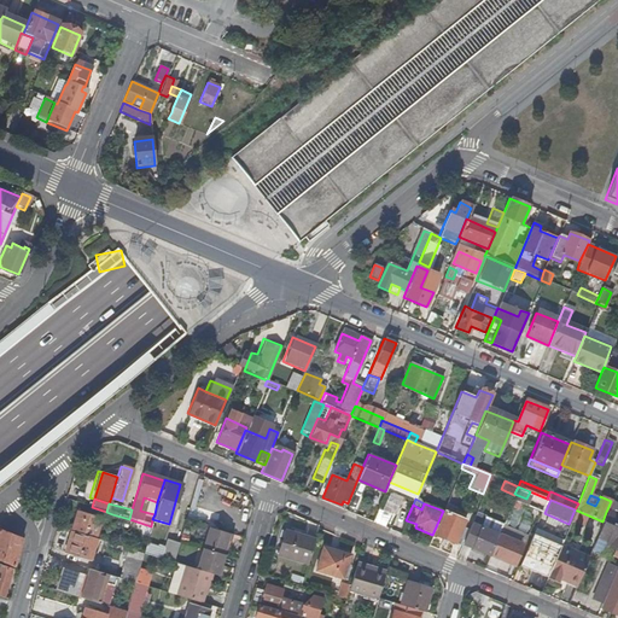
[(606,512),(602,522),(617,528),(617,506),(614,516),(606,512)]
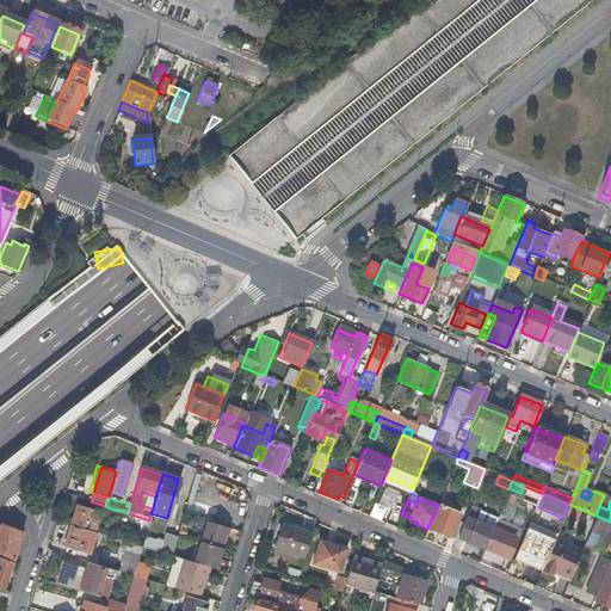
[(438,505),(427,529),(455,539),(456,538),(462,525),(456,523),(457,519),(449,516),(451,508),(438,504),(438,505)]
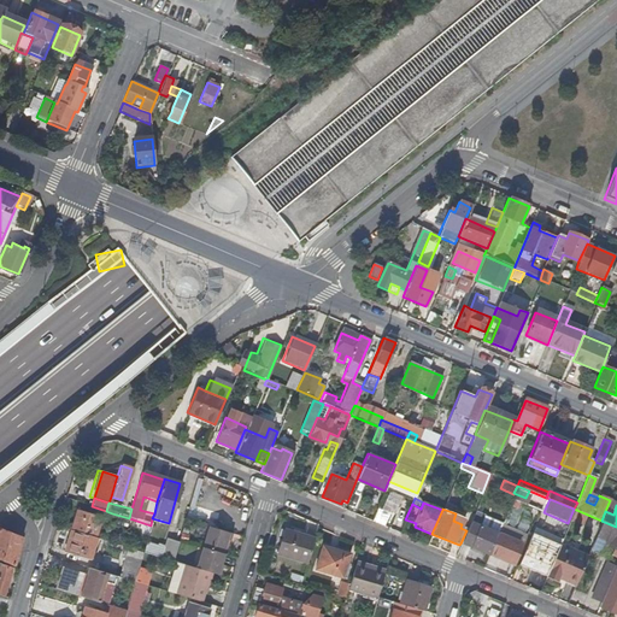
[(466,530),(460,544),(488,554),(497,534),(479,526),(483,513),(475,510),(466,530)]
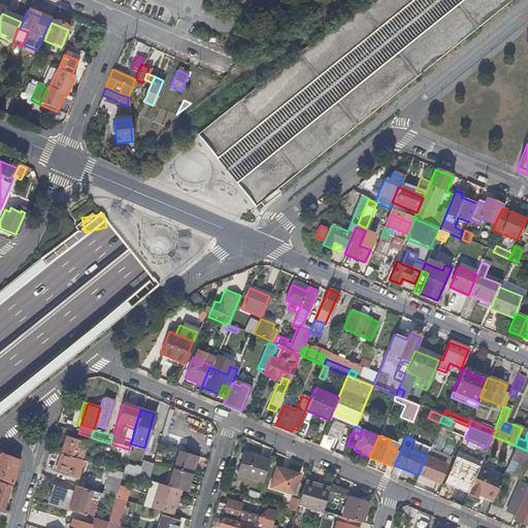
[(321,437),(318,447),(324,450),(328,440),(321,437)]
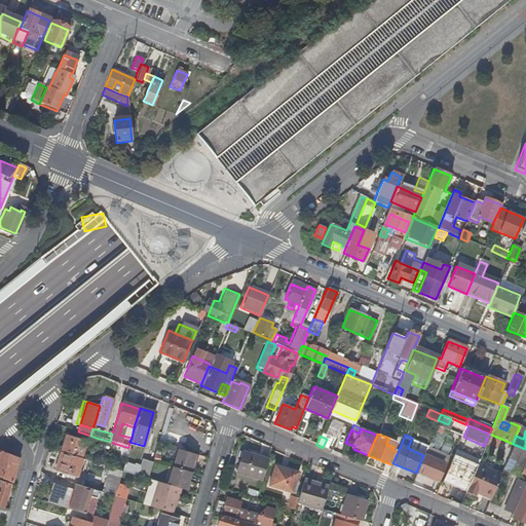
[(65,437),(60,453),(62,453),(81,459),(86,443),(65,437)]
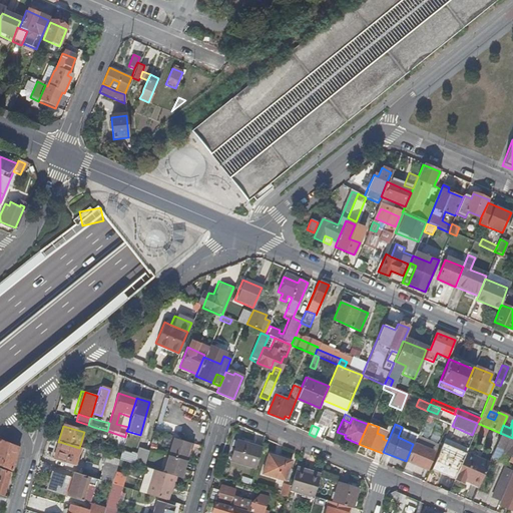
[(105,438),(107,431),(93,427),(91,433),(105,438)]
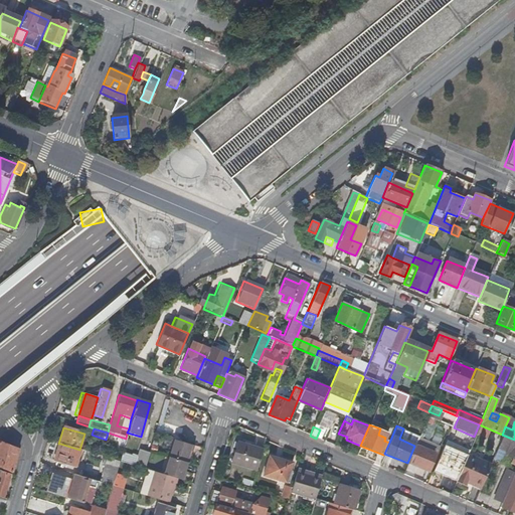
[(108,433),(106,440),(112,441),(114,435),(108,433)]
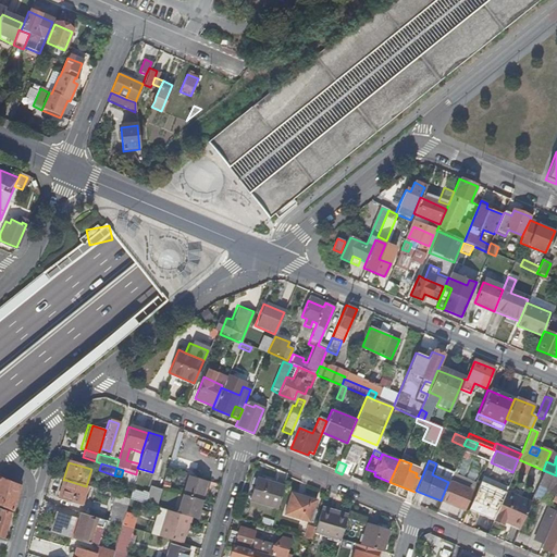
[(545,489),(556,493),(556,475),(543,470),(537,481),(547,485),(545,489)]
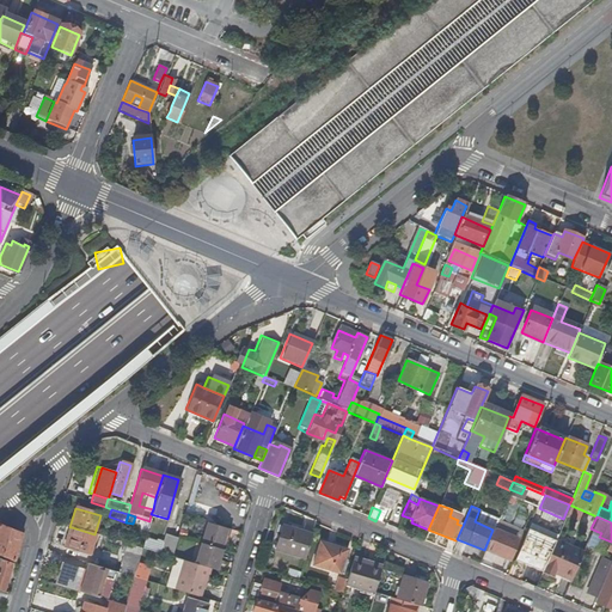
[(225,530),(204,524),(193,564),(208,569),(214,571),(220,551),(219,551),(225,530)]
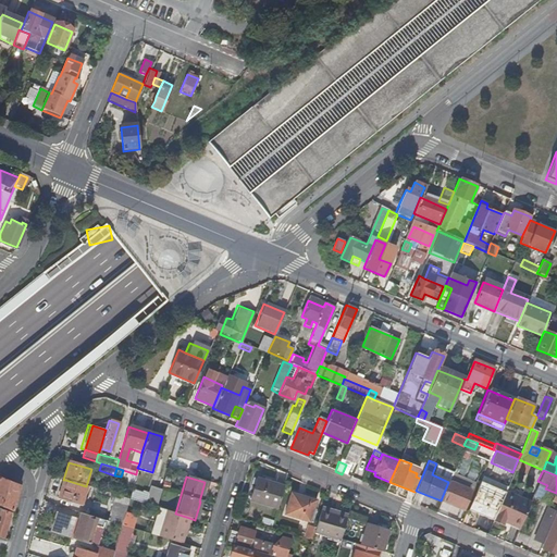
[(275,508),(282,487),(255,479),(248,500),(275,508)]
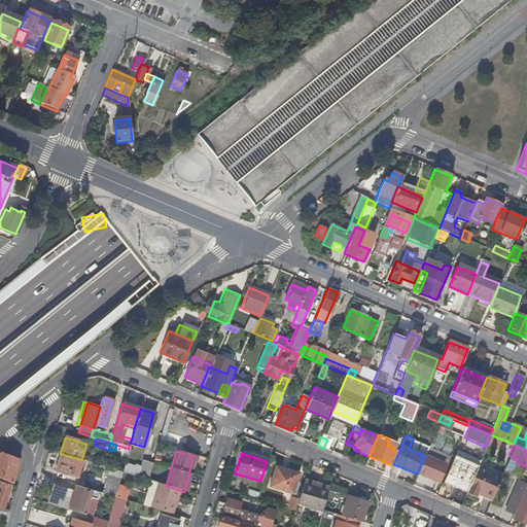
[(0,479),(11,483),(16,464),(14,459),(0,454),(0,479)]
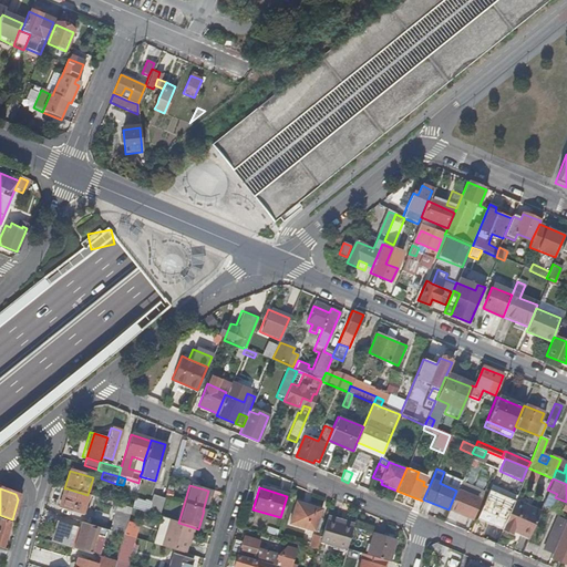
[(88,495),(66,488),(60,508),(83,516),(90,496),(88,495)]
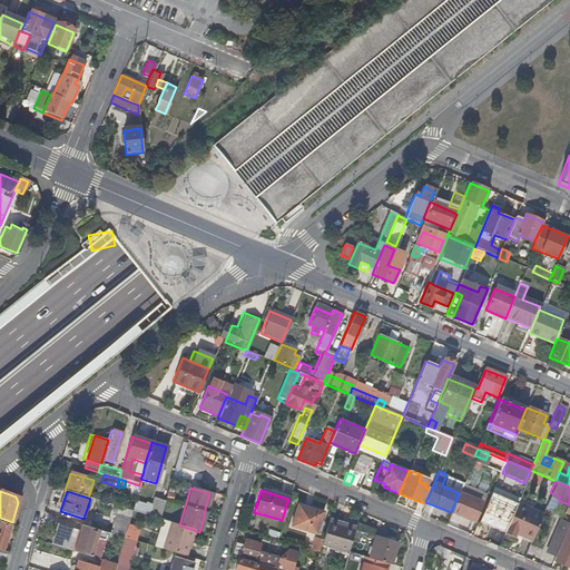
[(459,493),(451,512),(470,521),(478,501),(459,493)]
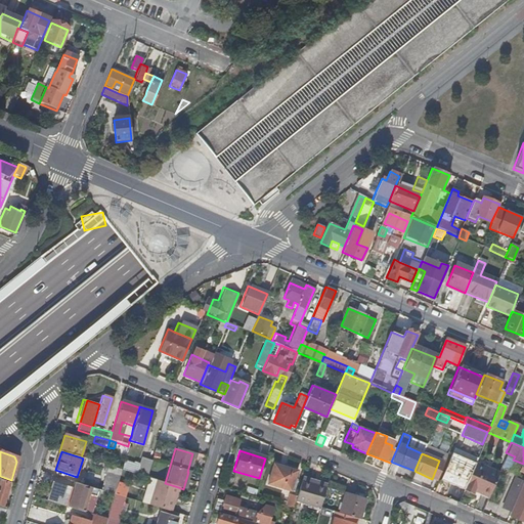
[(123,463),(121,470),(145,477),(149,462),(140,459),(137,467),(123,463)]
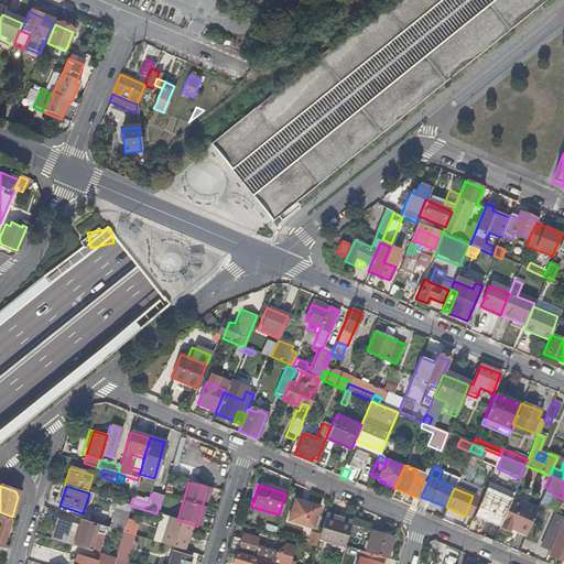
[(510,498),(497,529),(507,532),(509,529),(523,535),(535,509),(510,498)]
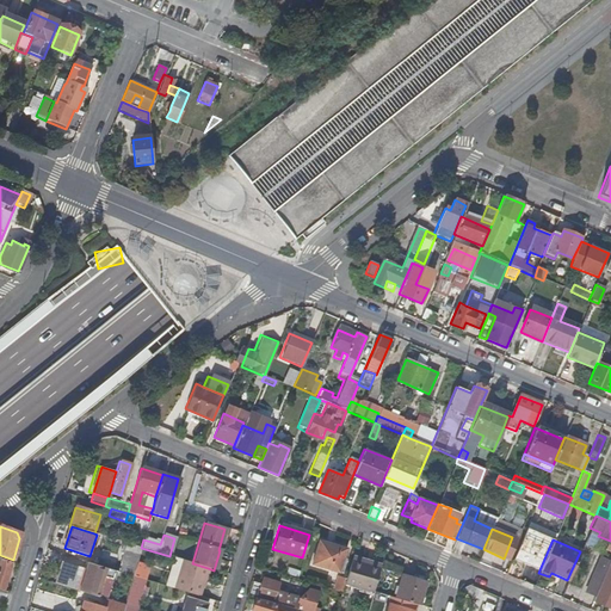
[(318,542),(310,565),(338,573),(343,559),(345,550),(318,542)]
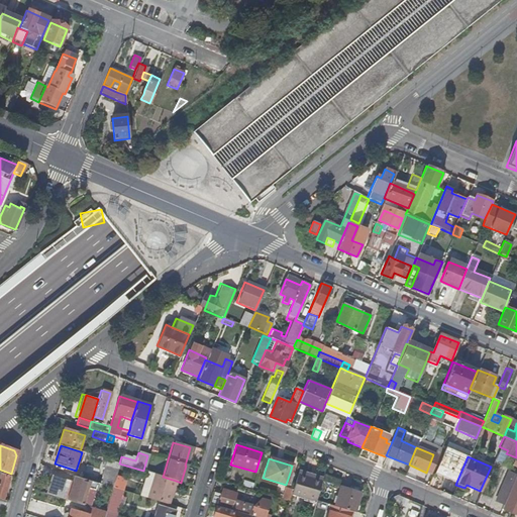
[(98,484),(112,488),(117,472),(119,463),(105,459),(98,484)]
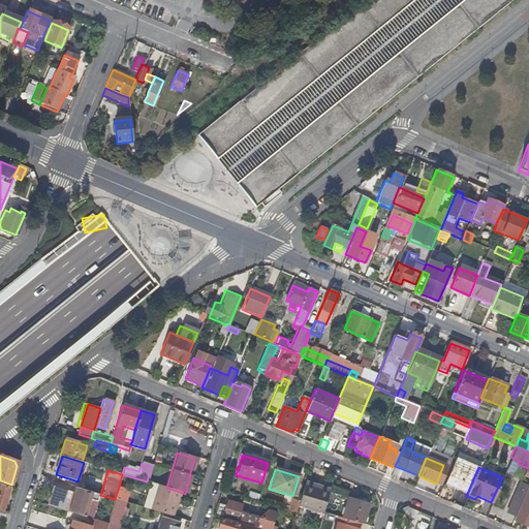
[(120,483),(115,499),(125,502),(126,500),(134,503),(137,492),(128,489),(129,486),(120,483)]
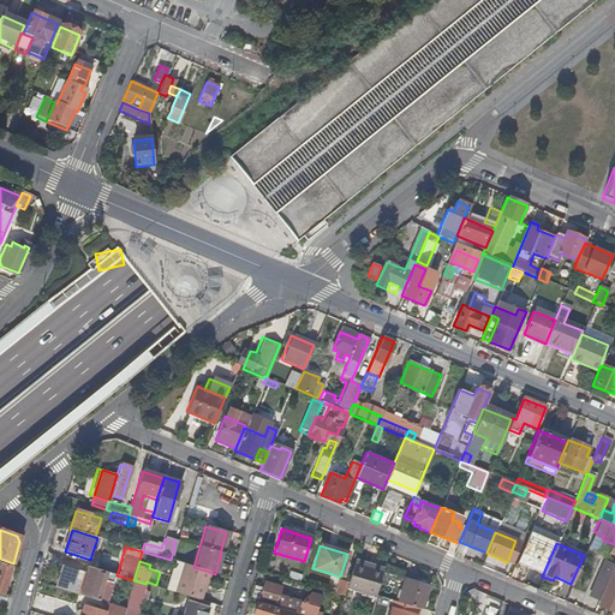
[(173,561),(165,590),(201,601),(209,572),(193,567),(173,561)]
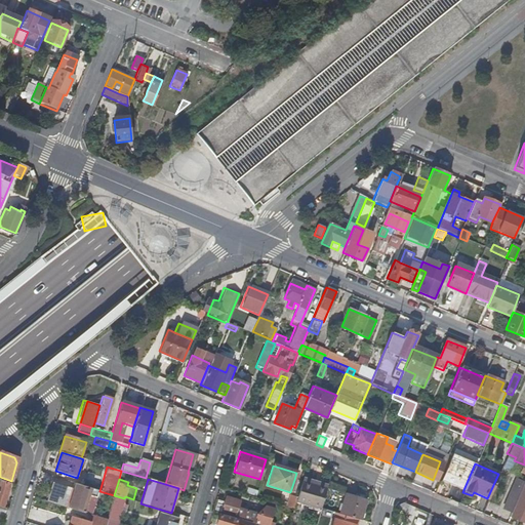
[(301,479),(300,482),(325,489),(326,486),(301,479)]
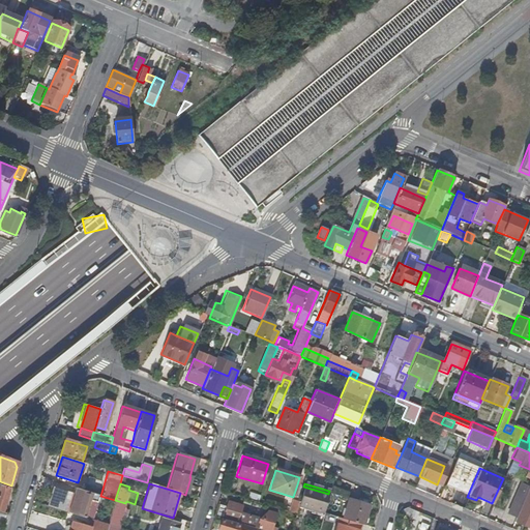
[(527,488),(519,483),(506,512),(514,517),(527,488)]
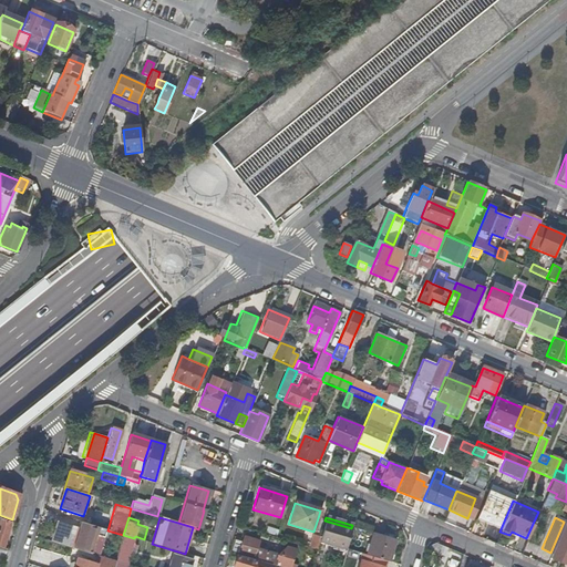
[(351,528),(325,521),(319,543),(344,550),(351,528)]
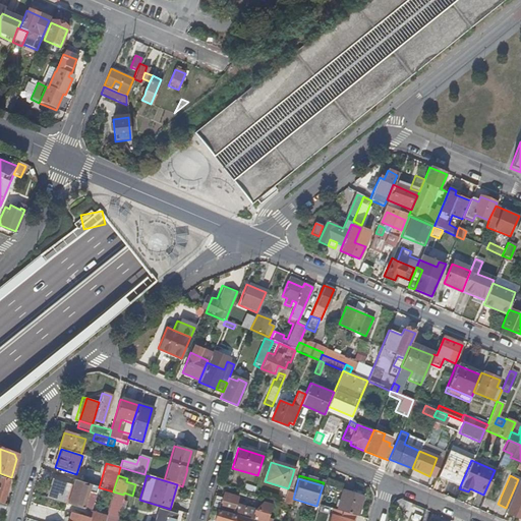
[(96,486),(73,479),(71,486),(50,479),(45,498),(63,503),(66,504),(80,509),(85,490),(94,494),(96,486)]
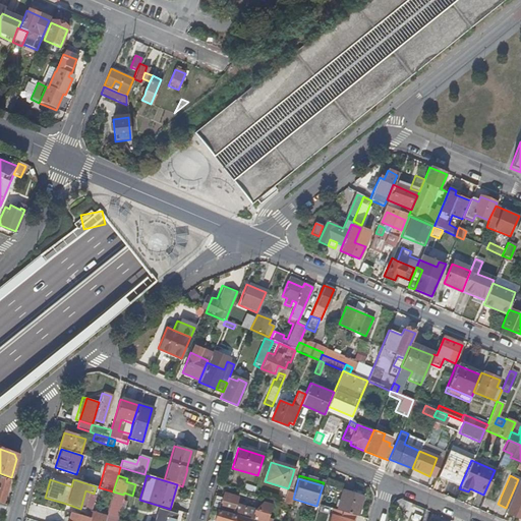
[(520,480),(518,479),(506,508),(504,513),(520,520),(520,480)]
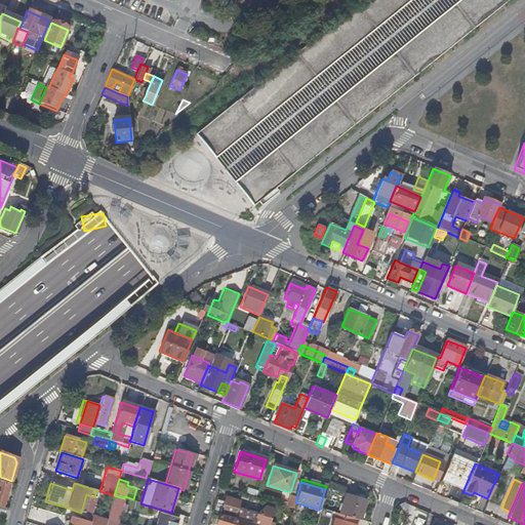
[(346,492),(338,515),(360,521),(366,498),(346,492)]
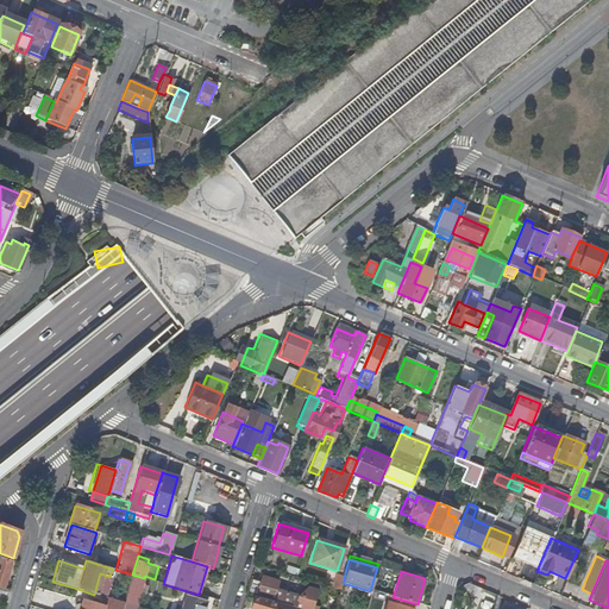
[(331,586),(338,589),(343,575),(334,572),(331,586)]
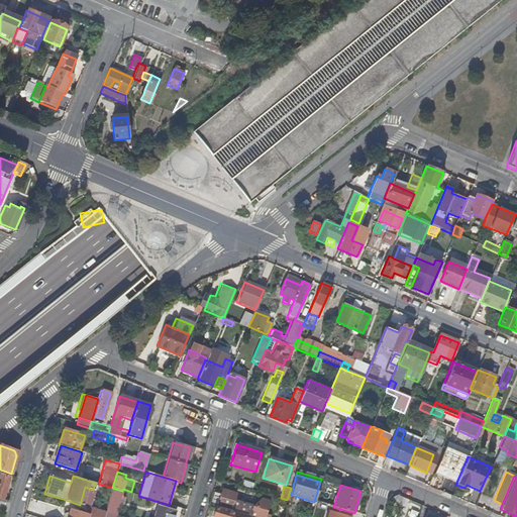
[(122,491),(112,488),(105,512),(115,515),(116,516),(123,491),(122,491)]
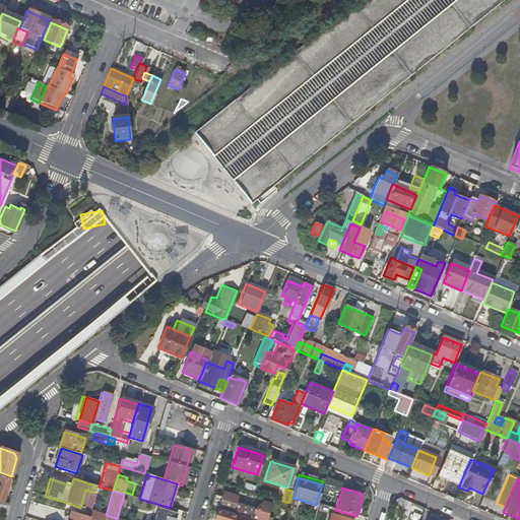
[(264,519),(270,505),(261,501),(252,509),(235,503),(237,496),(224,492),(218,508),(232,512),(232,513),(234,514),(247,518),(253,519),(264,519)]
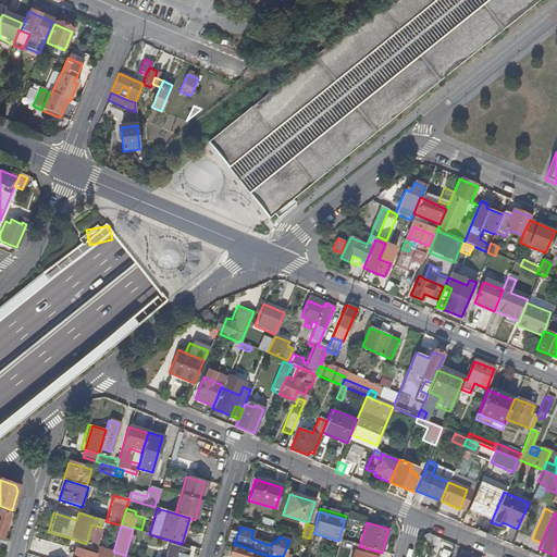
[(426,534),(419,537),(419,541),(436,547),(440,540),(426,534)]
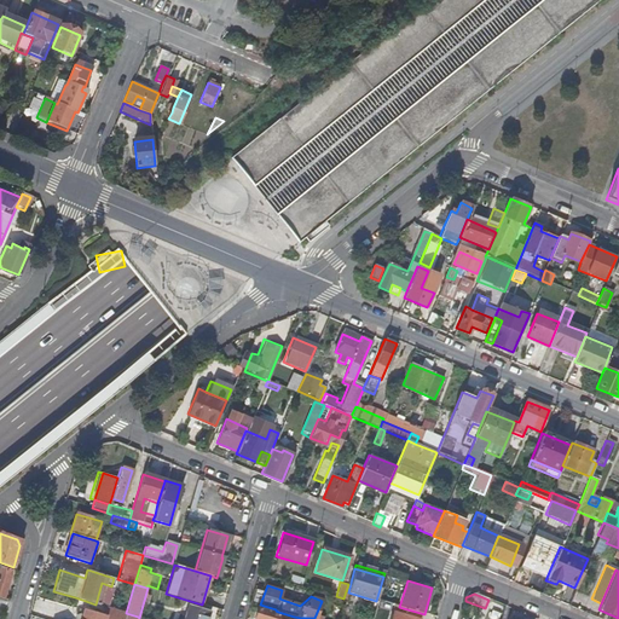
[(207,618),(210,612),(189,605),(184,618),(207,618)]
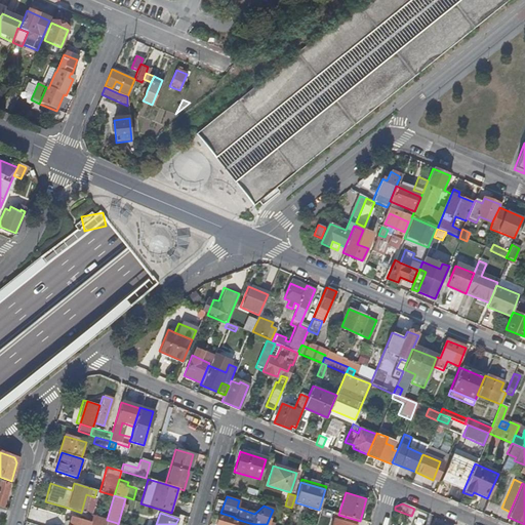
[(105,524),(107,520),(89,515),(87,522),(73,517),(70,524),(105,524)]
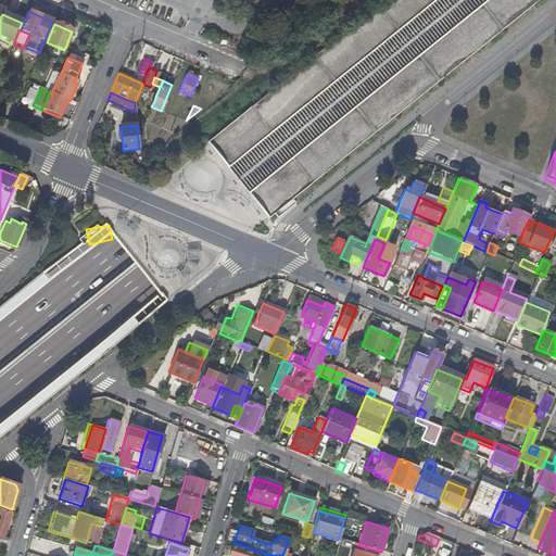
[(263,555),(264,554),(250,550),(249,552),(232,546),(229,555),(263,555)]
